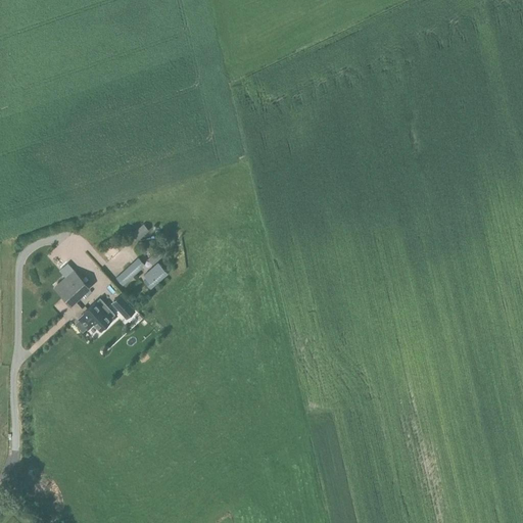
[(138,241),(149,230),(144,224),(132,234),(138,241)]
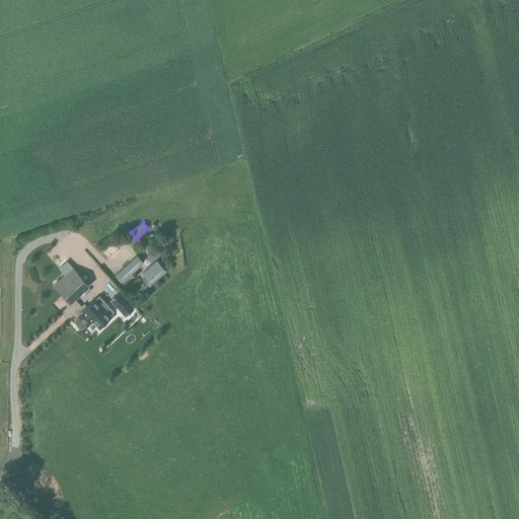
[(162,254),(156,248),(147,256),(152,264),(162,254)]
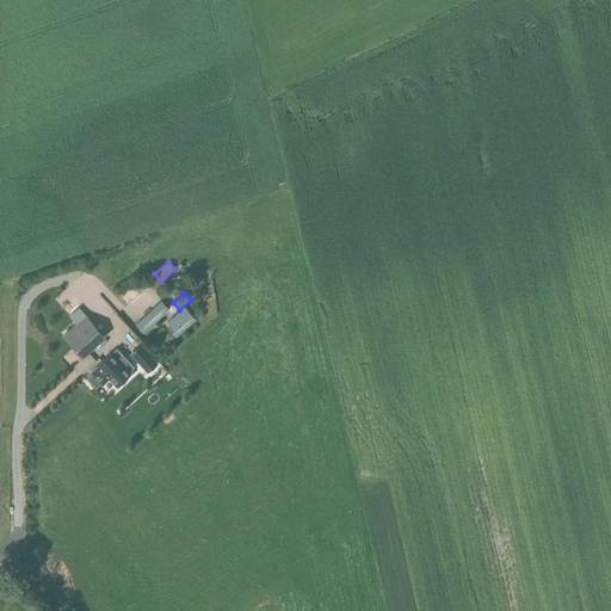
[(167,328),(177,338),(196,320),(185,307),(168,322),(171,326),(167,328)]
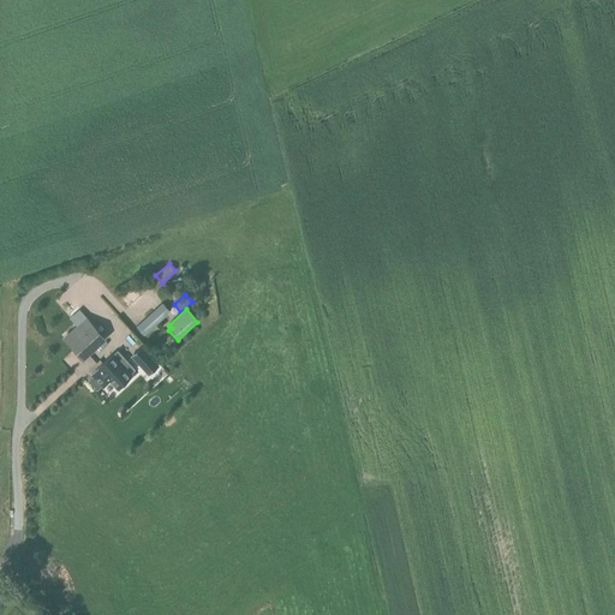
[(64,338),(83,359),(107,339),(87,316),(64,338)]
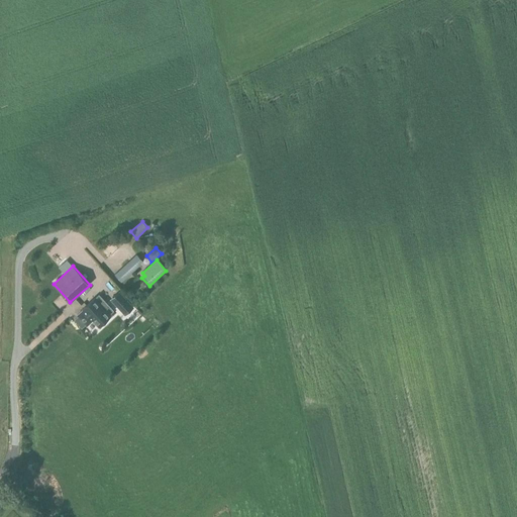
[(83,309),(83,310),(77,315),(79,316),(75,320),(82,327),(86,324),(87,325),(93,320),(99,326),(111,315),(110,314),(113,311),(99,295),(95,298),(83,309)]
